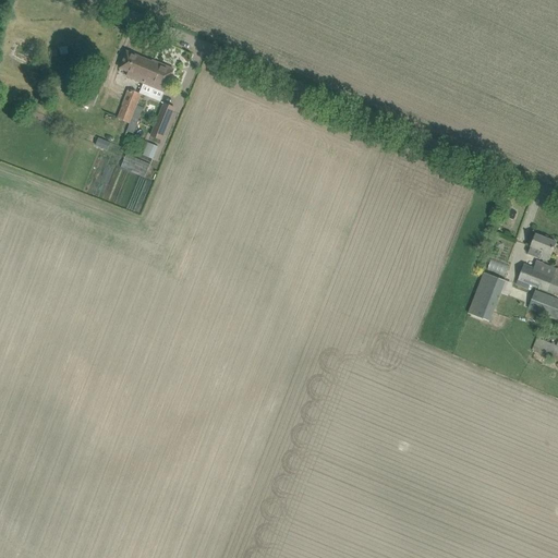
[(58,47),(60,55),(69,53),(68,45),(58,47)]
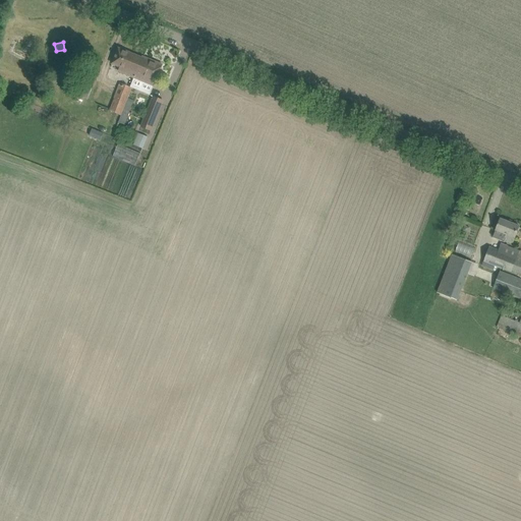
[(120,71),(135,77),(143,58),(119,48),(115,58),(113,63),(121,67),(120,71)]
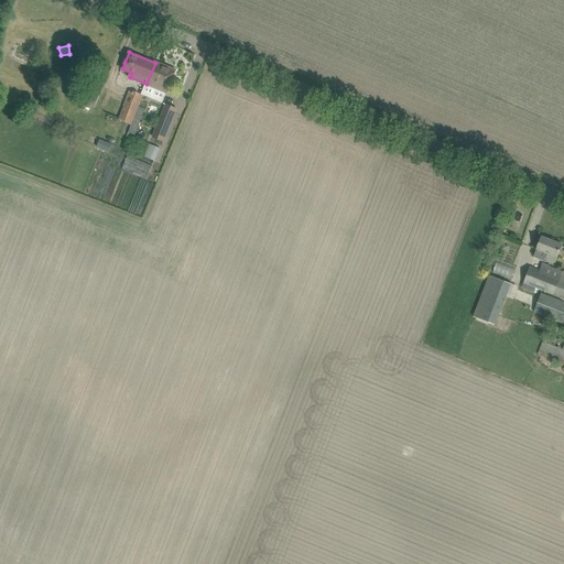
[(155,63),(147,84),(143,95),(162,102),(166,93),(167,93),(172,82),(177,71),(161,63),(160,65),(155,63)]
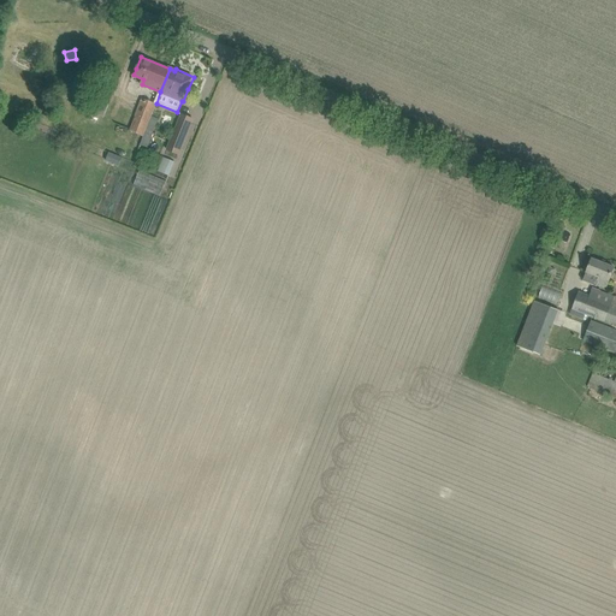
[(141,146),(154,110),(157,104),(143,99),(126,140),(141,146)]
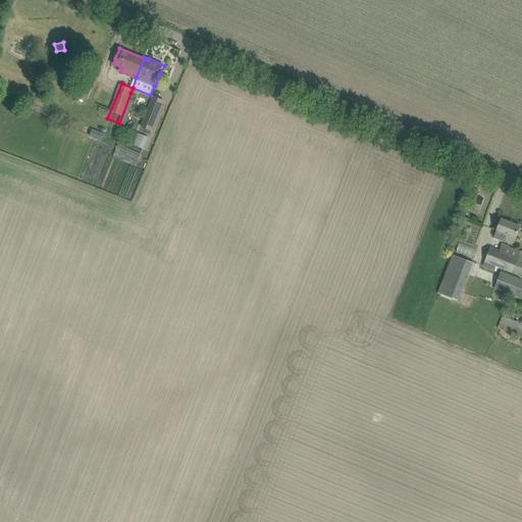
[(131,93),(119,123),(124,125),(137,95),(131,93)]
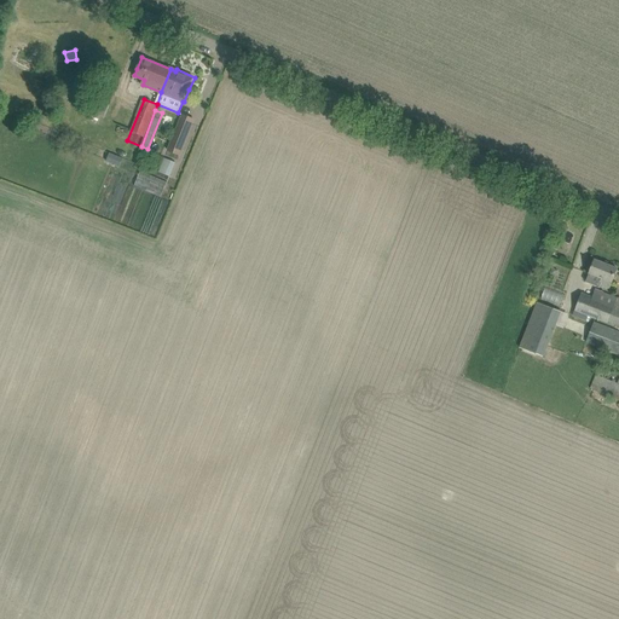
[(168,150),(179,155),(192,120),(181,115),(168,150)]
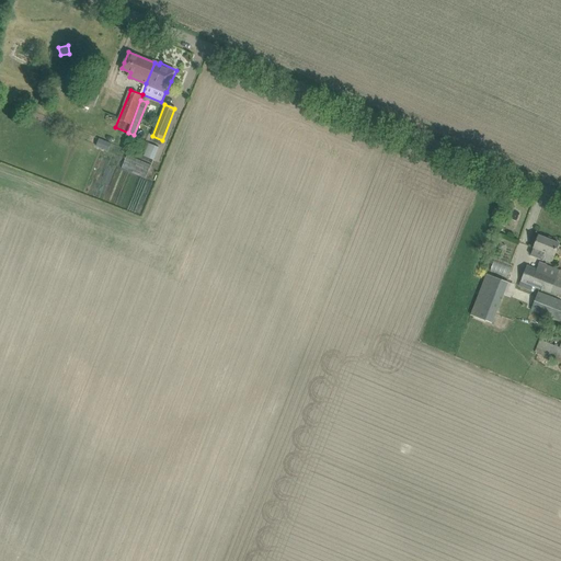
[(53,128),(63,132),(66,125),(56,121),(53,128)]
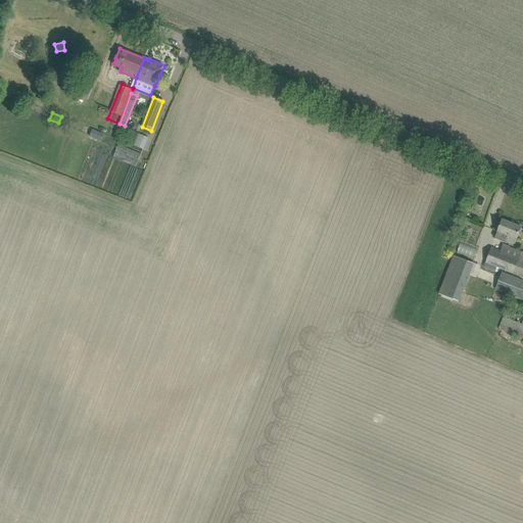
[(89,136),(101,141),(104,133),(92,128),(89,136)]
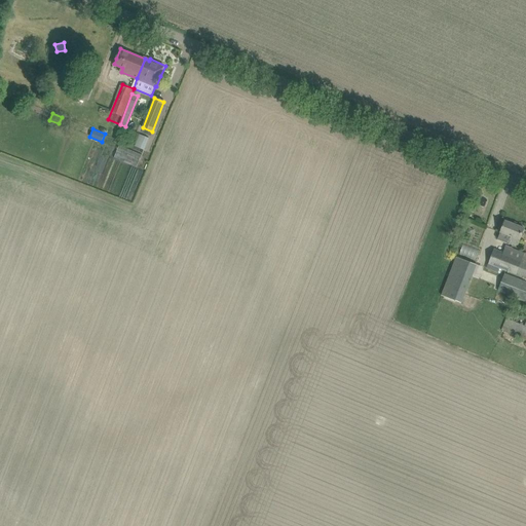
[(137,147),(144,150),(148,139),(142,136),(137,147)]
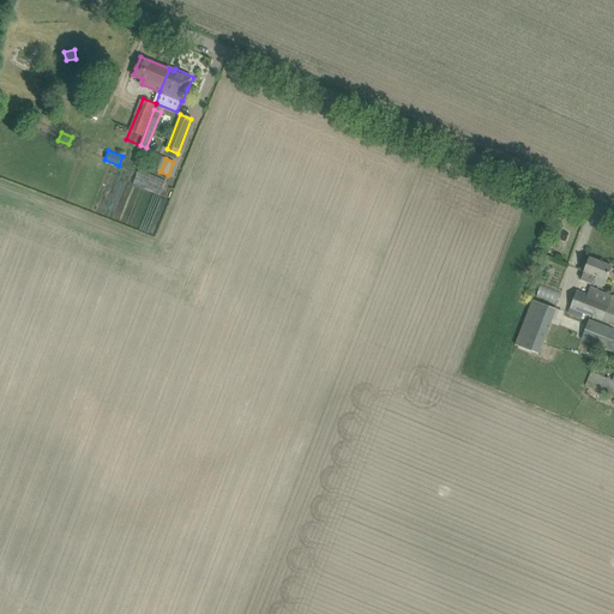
[(161,194),(166,179),(138,168),(133,185),(161,194)]
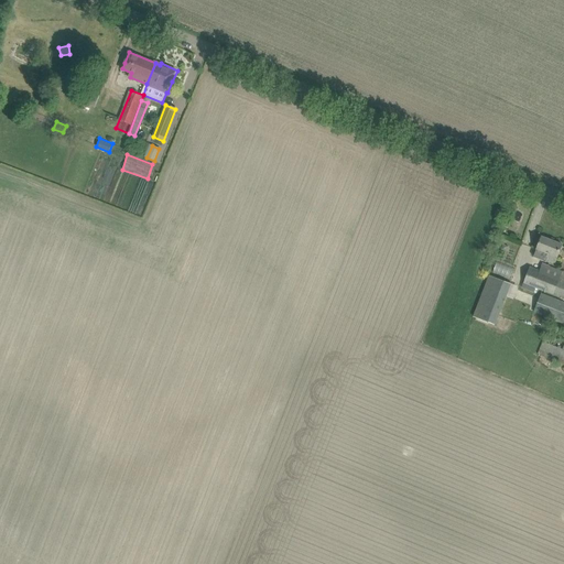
[(546,261),(548,260),(555,263),(563,245),(542,237),(534,257),(546,261)]
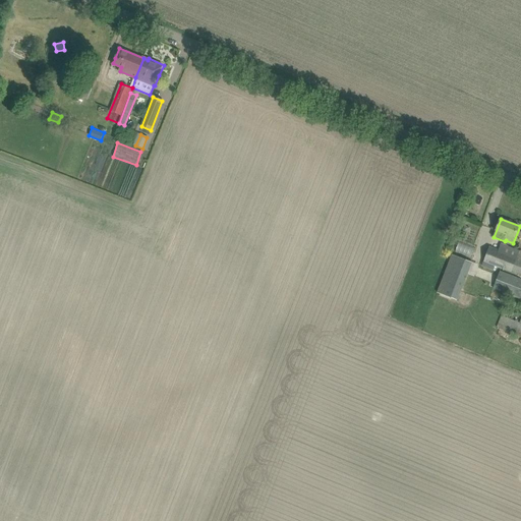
[(495,266),(520,275),(520,251),(502,243),(499,250),(489,246),(482,266),(493,270),(495,266)]
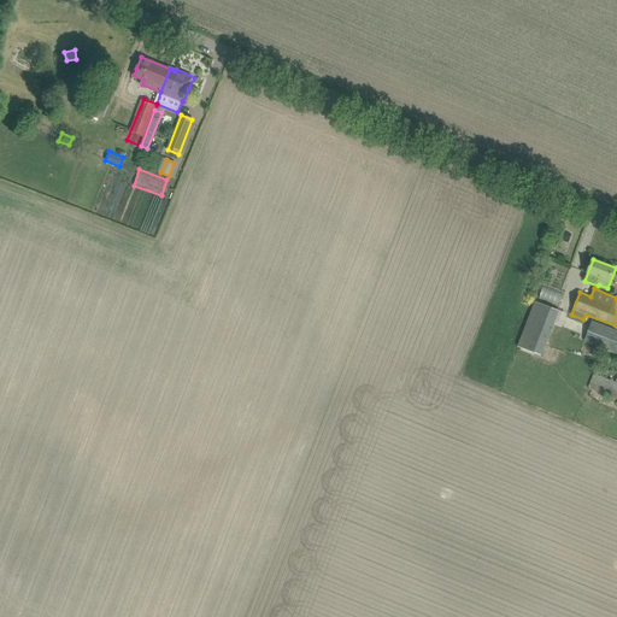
[(542,289),(540,298),(559,301),(560,293),(542,289)]
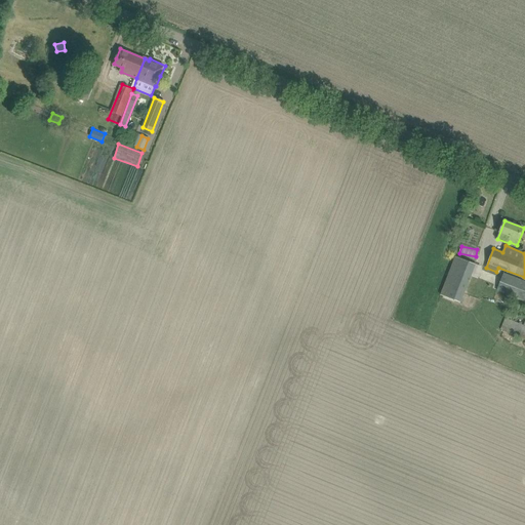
[(440,294),(461,303),(471,275),(478,278),(483,267),(455,256),(440,294)]
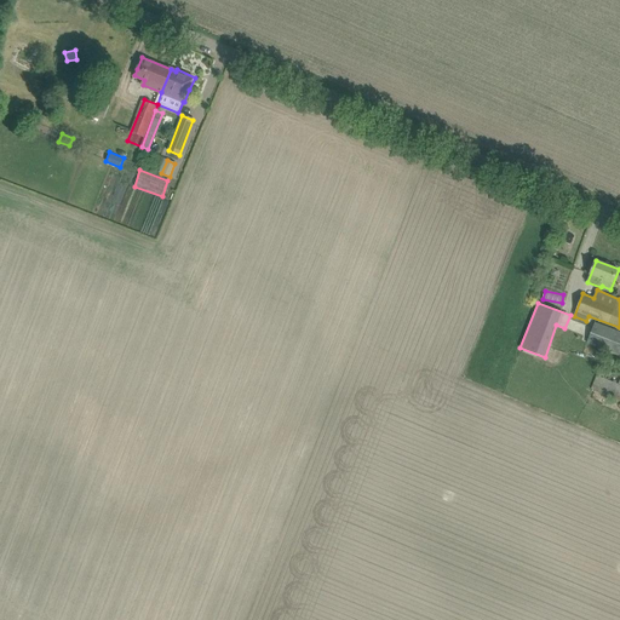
[(593,346),(619,356),(619,332),(608,328),(608,331),(593,326),(591,333),(597,336),(593,346)]
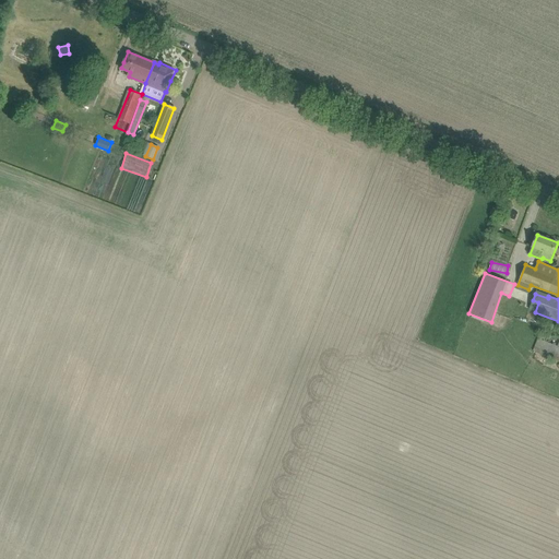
[(533,351),(558,361),(558,323),(547,319),(533,351)]
